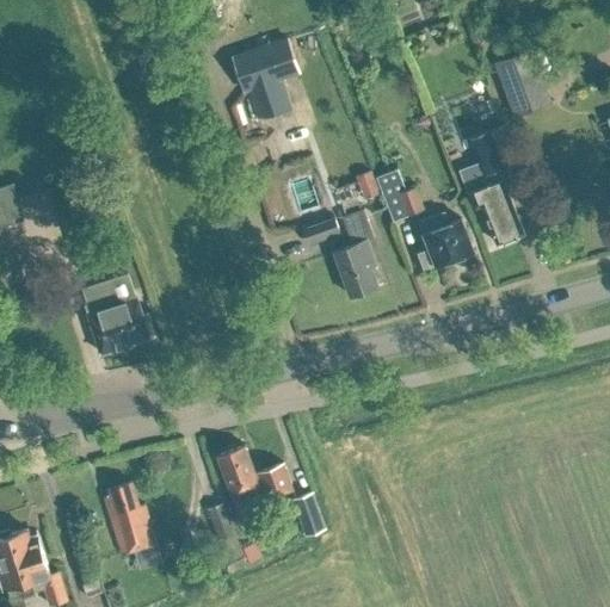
[(246,88),(257,118),(290,107),(279,78),(297,72),(287,38),(230,57),(242,90),(246,88)]
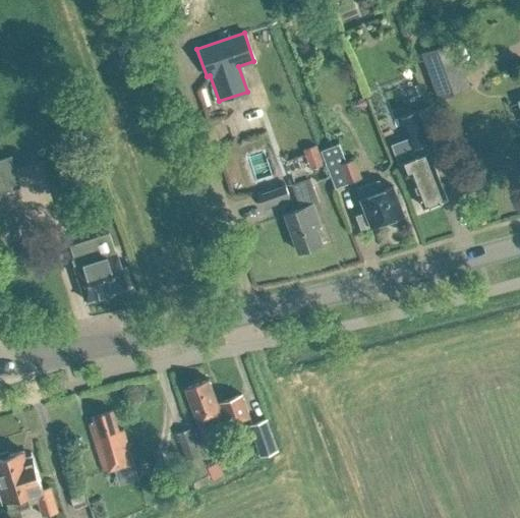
[(470,89),(453,41),(419,53),(437,101),(470,89)]
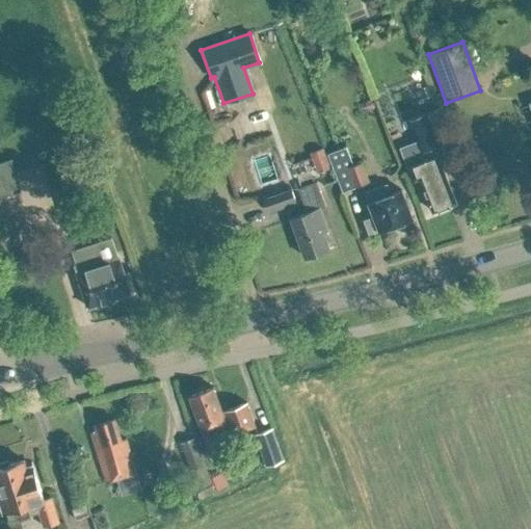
[(415,141),(396,149),(404,169),(407,167),(413,181),(418,180),(431,213),(455,204),(432,147),(435,146),(435,144),(424,114),(406,122),(415,141)]
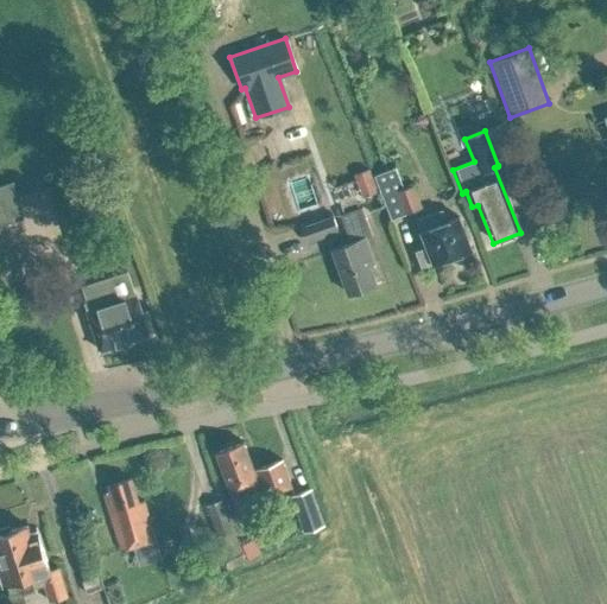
[(403,190),(396,169),(374,177),(391,221),(421,210),(412,186),(403,190)]
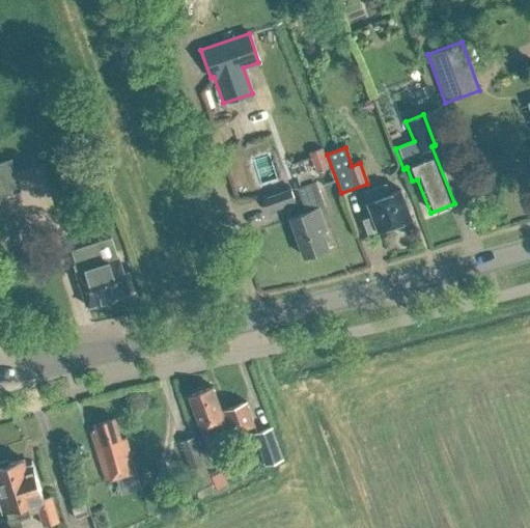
[(9,157),(0,160),(0,220),(12,216),(3,186),(17,182),(9,157)]
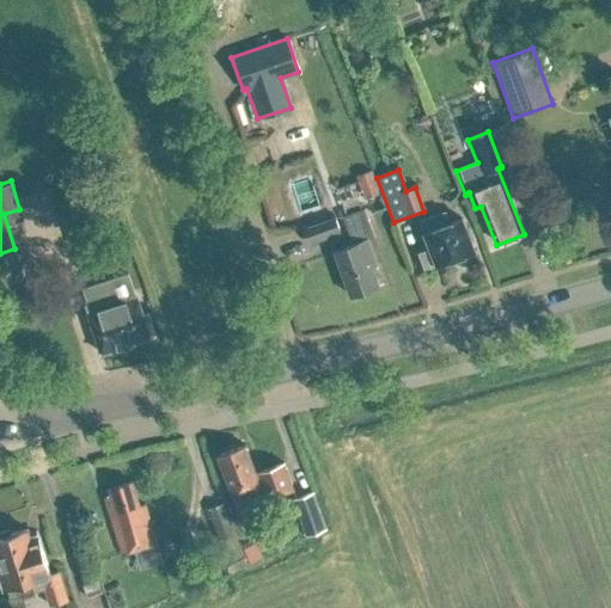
[(356,206),(380,197),(376,183),(352,190),(356,206)]
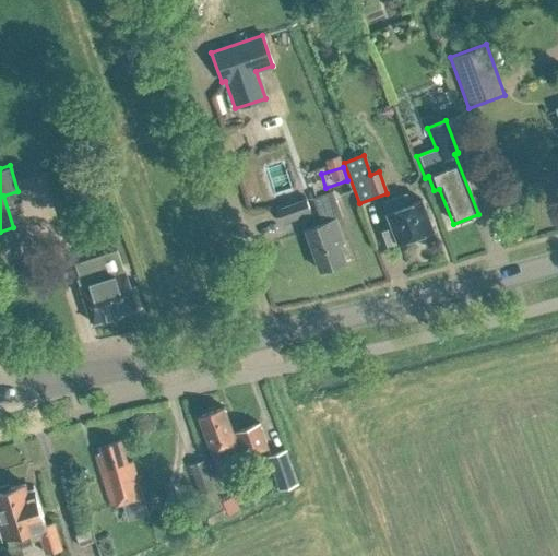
[(319,272),(344,262),(339,245),(342,244),(334,222),(341,219),(331,192),(312,199),(321,225),(304,231),(319,272)]
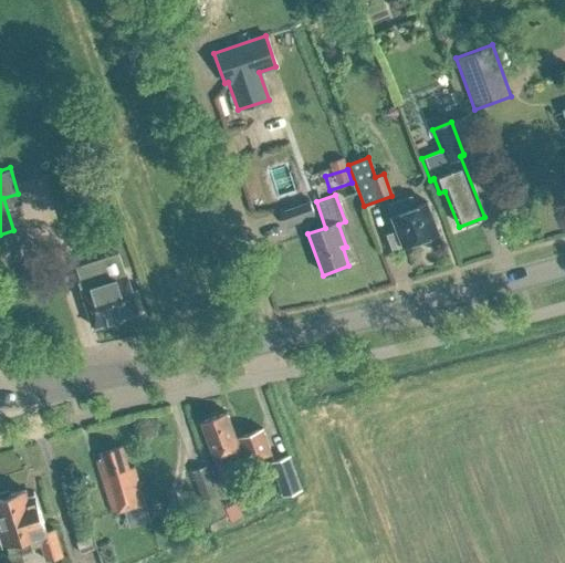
[(415,208),(410,197),(387,206),(391,217),(390,217),(396,232),(386,236),(391,250),(401,246),(401,247),(438,233),(427,204),(415,208)]
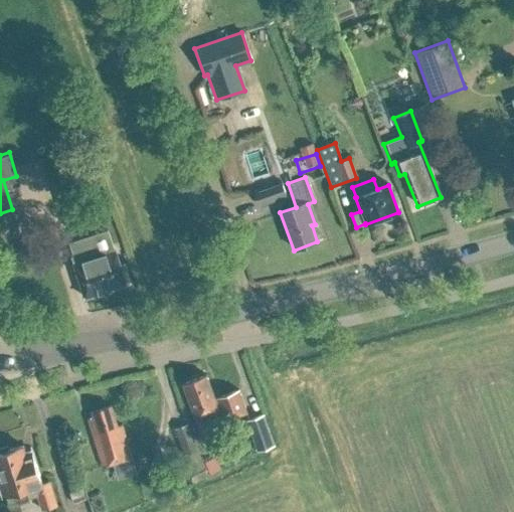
[(259,207),(286,198),(280,182),(252,192),(259,207)]
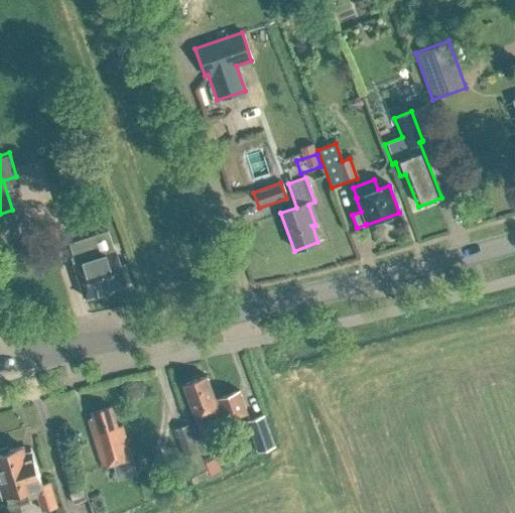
[(61,221),(80,214),(74,197),(55,203),(61,221)]
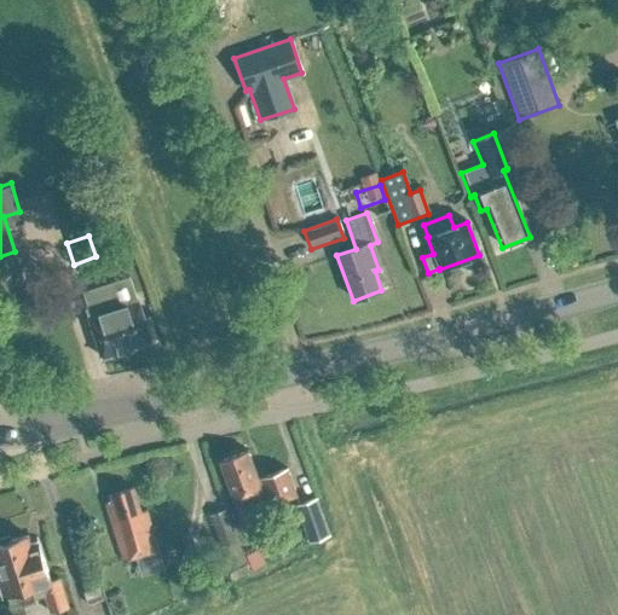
[(115,311),(108,288),(85,295),(92,318),(87,319),(100,359),(150,343),(138,303),(115,311)]
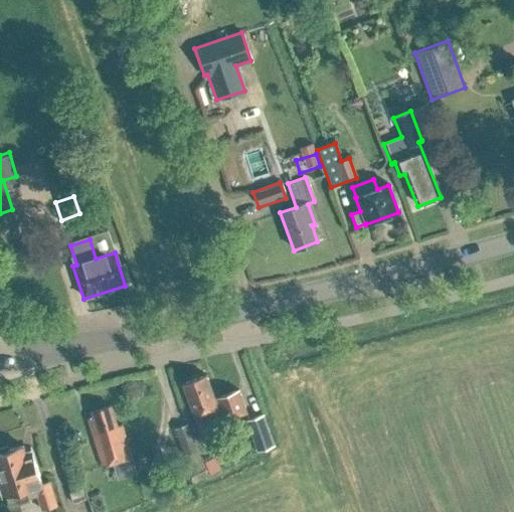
[(181,384),(193,421),(217,413),(220,422),(243,414),(240,405),(235,391),(213,399),(205,376),(181,384)]
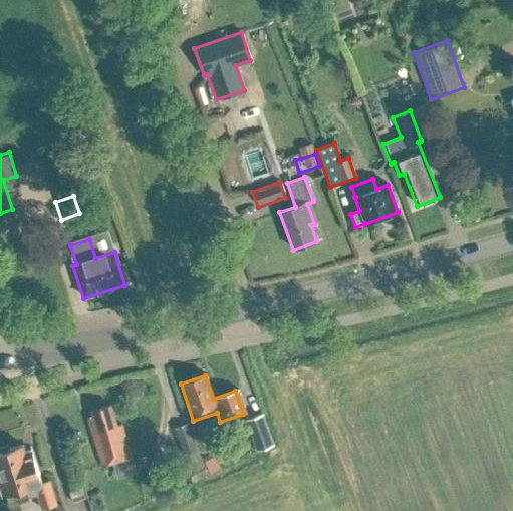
[(92,419),(87,420),(101,467),(131,459),(120,426),(115,427),(109,407),(90,413),(92,419)]
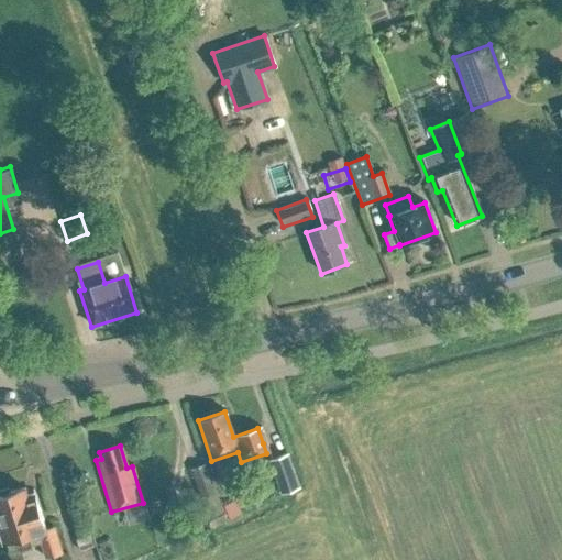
[(282,495),(300,487),(288,454),(268,462),(282,495)]
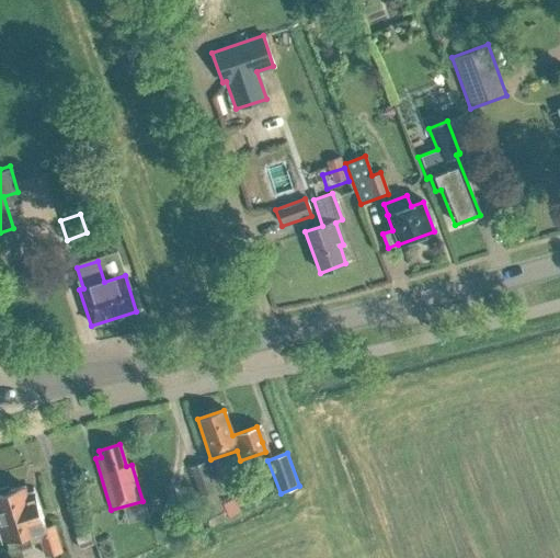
[(218,480),(233,476),(227,456),(212,462),(218,480)]
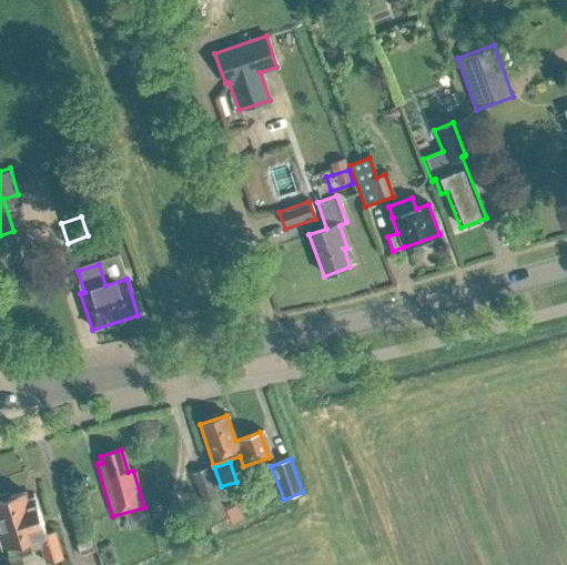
[(206,470),(192,475),(210,524),(225,518),(206,470)]
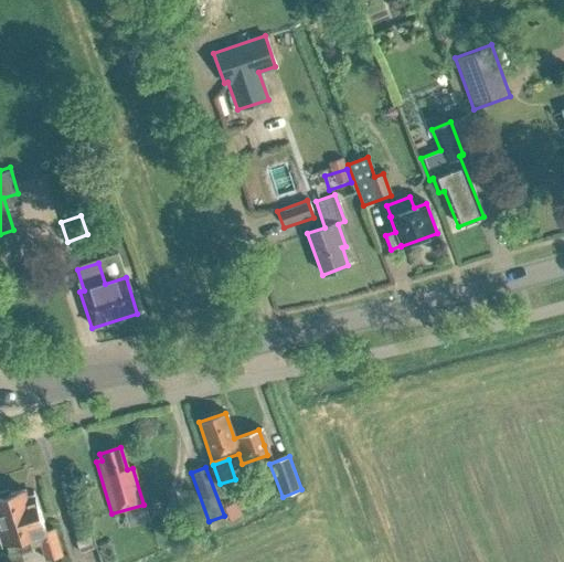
[(29,502),(24,490),(9,495),(8,491),(0,494),(0,527),(0,542),(4,541),(9,555),(30,549),(27,539),(38,536),(45,561),(62,557),(54,530),(45,532),(35,500),(29,502)]
